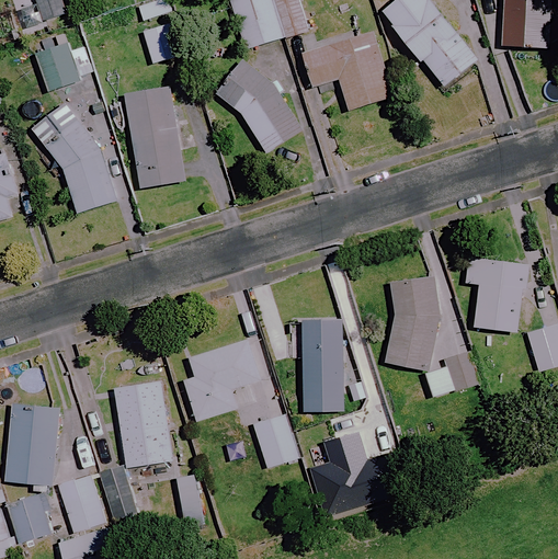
[(65,12),(61,0),(34,0),(41,20),(65,12)]
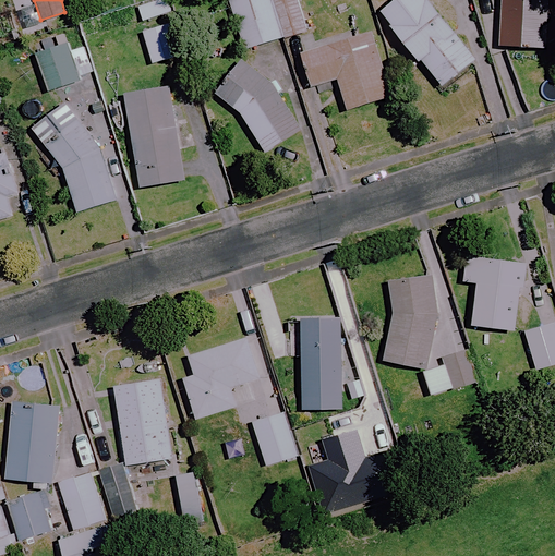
[(228,0),(242,49),(305,31),(297,0),(228,0)]
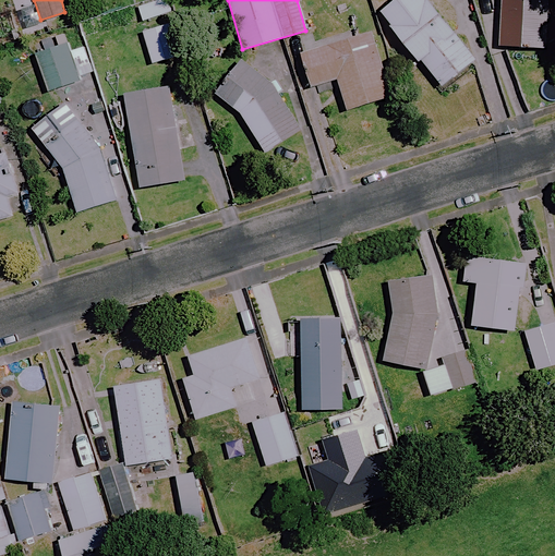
[(472,60),(426,0),(395,0),(379,12),(417,60),(419,59),(439,86),(472,60)]
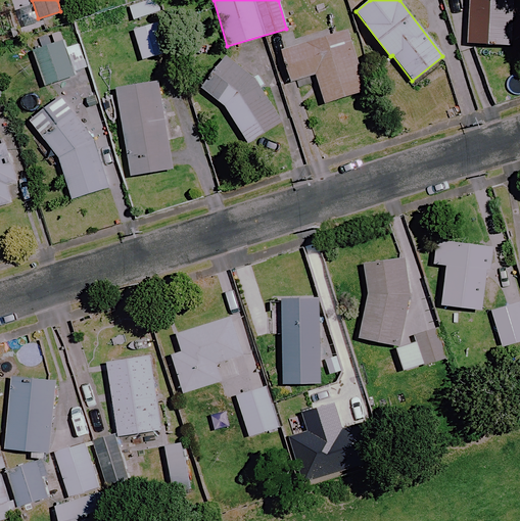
[(510,45),(511,0),(468,0),(468,44),(510,45)]
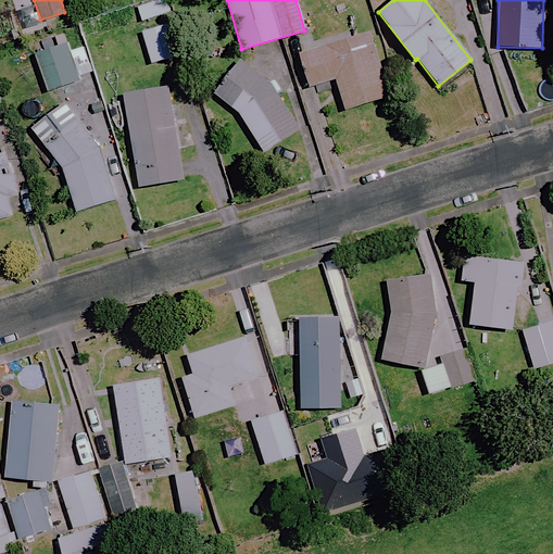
[(147,40),(151,62),(173,57),(165,24),(143,29),(147,40)]
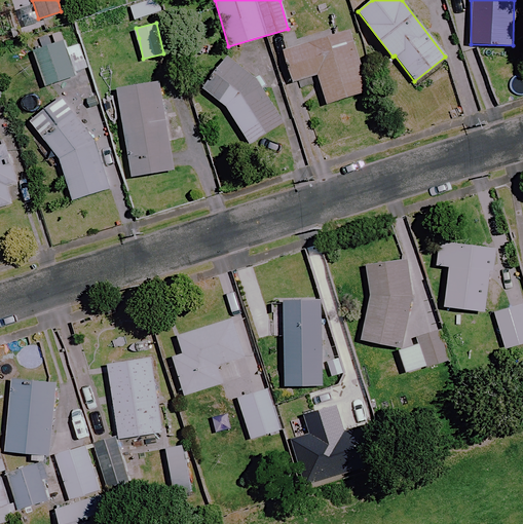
[(367,90),(347,30),(283,49),(293,82),(316,75),(325,104),(367,90)]
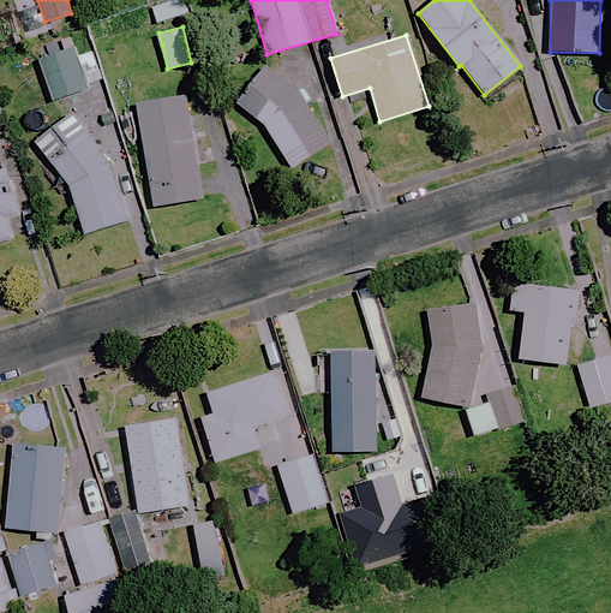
[(88,88),(69,36),(34,49),(52,101),(88,88)]
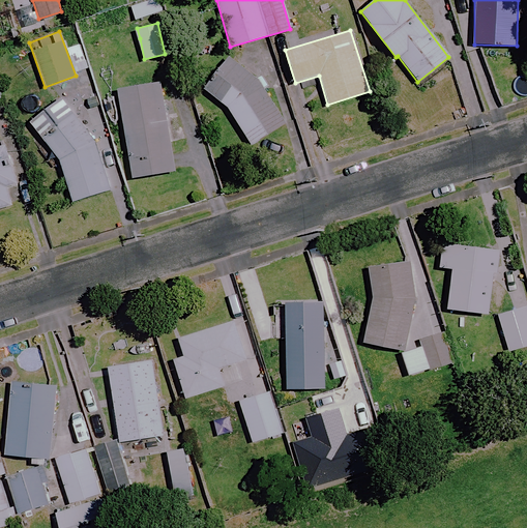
[(228,55),(207,80),(201,87),(227,108),(251,145),(286,122),(259,81),(228,55)]
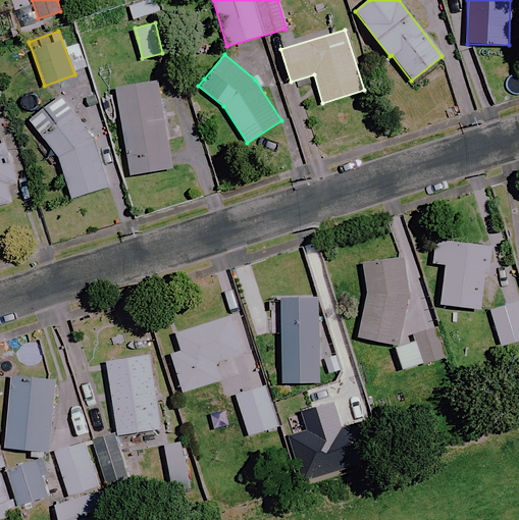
[(154,80),(147,81),(124,86),(113,89),(134,175),(174,166),(154,80)]
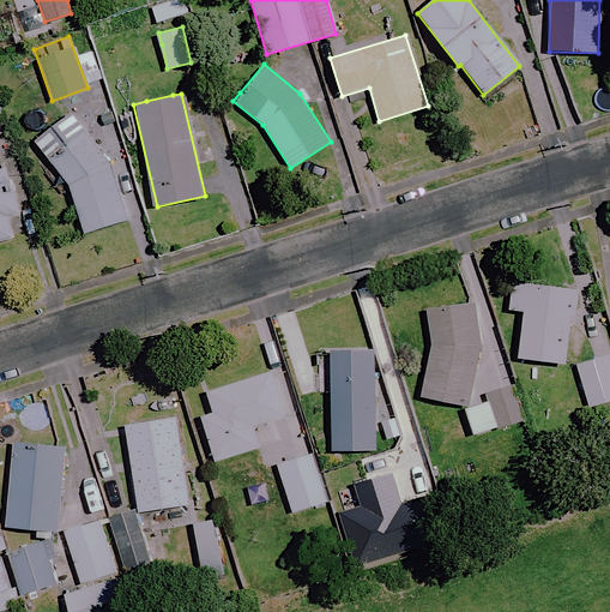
[(108,161),(71,114),(35,143),(67,183),(85,234),(128,219),(108,161)]
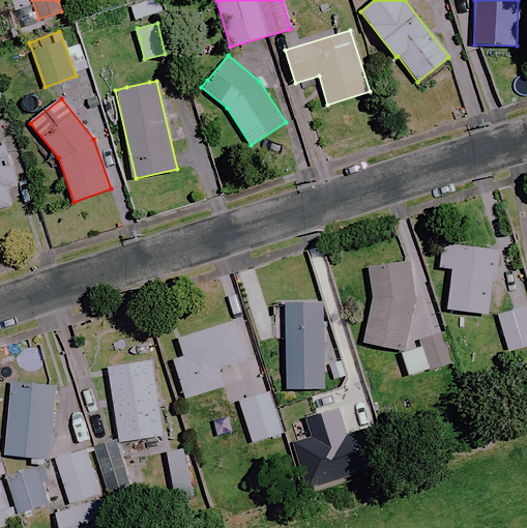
[(0,207),(13,204),(8,188),(22,184),(9,143),(0,145),(0,207)]
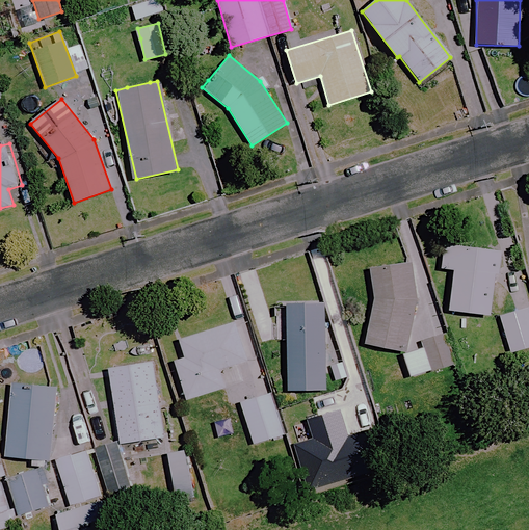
[(496,248),(441,246),(440,268),(453,269),(451,312),(493,313),(496,248)]
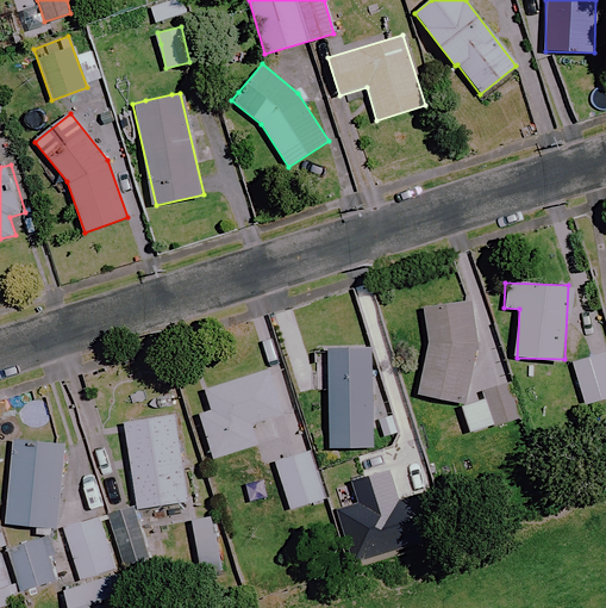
[(464,399),(475,308),(431,302),(420,395),(464,399)]
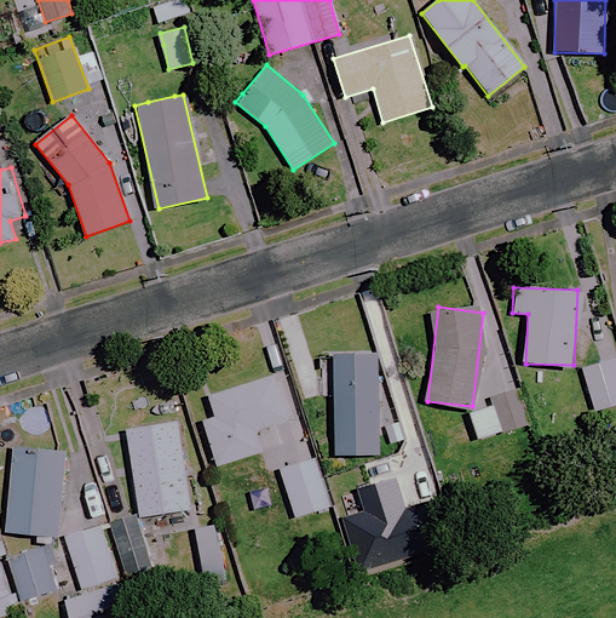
[(378,352),(333,353),(334,456),(379,455),(378,352)]
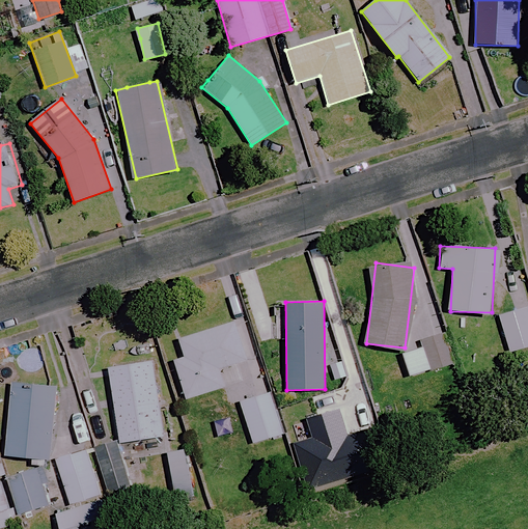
[(527,345),(527,308),(527,307),(498,314),(507,352),(527,345)]
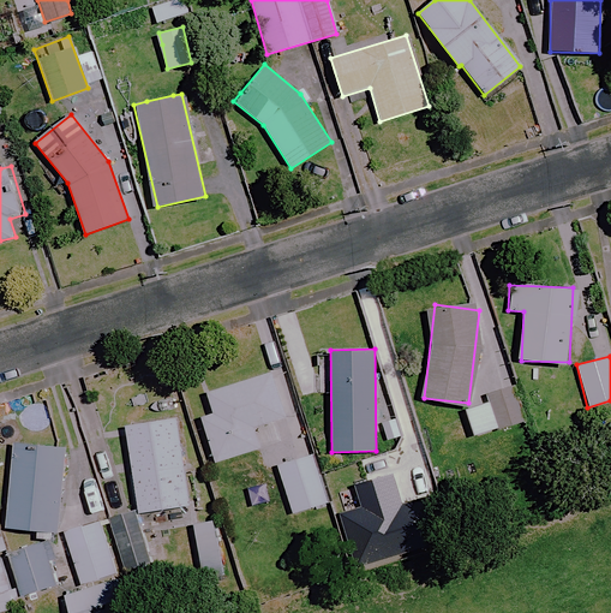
[(283,416),(270,372),(205,391),(213,412),(201,416),(214,460),(258,447),(251,426),(283,416)]
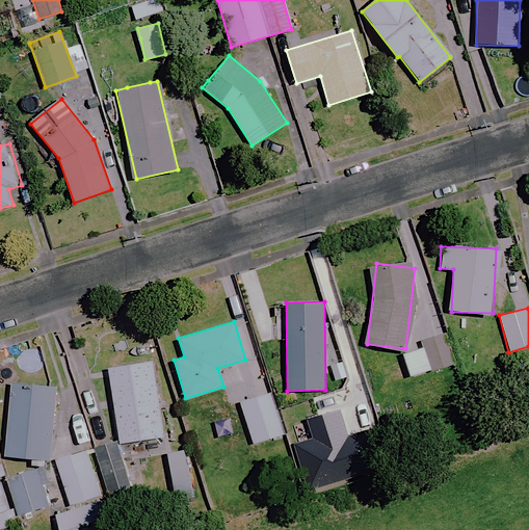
[(457,364),(449,334),(420,341),(428,372),(457,364)]
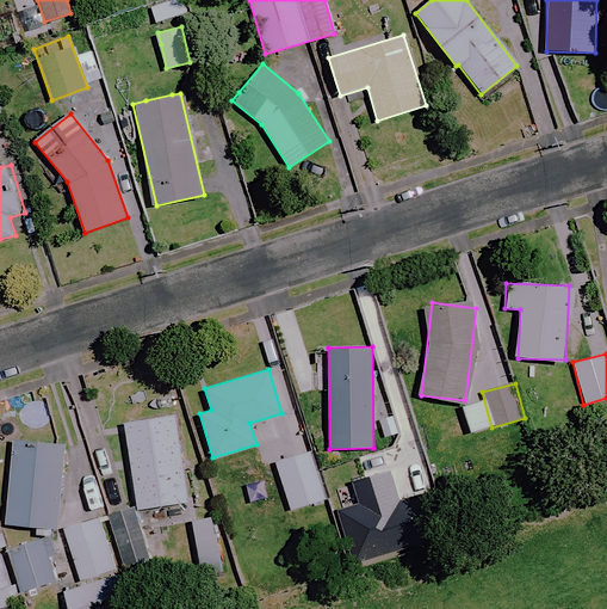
[(186,502),(175,416),(124,422),(135,509),(186,502)]
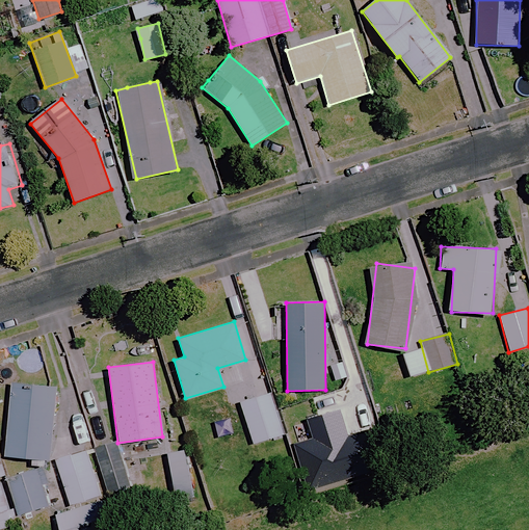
[(53,386),(11,381),(4,456),(47,460),(53,386)]
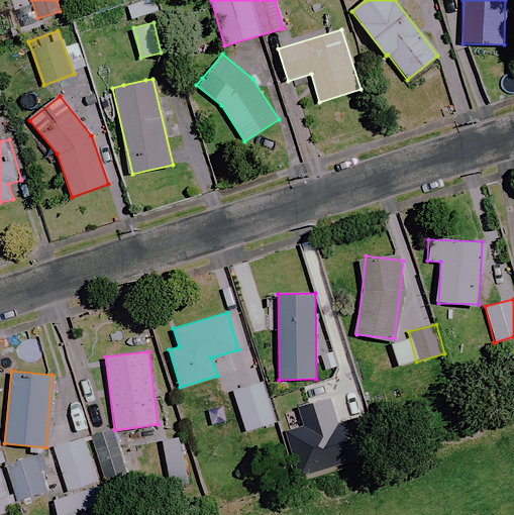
[(275,422),(264,381),(233,389),(244,430),(275,422)]
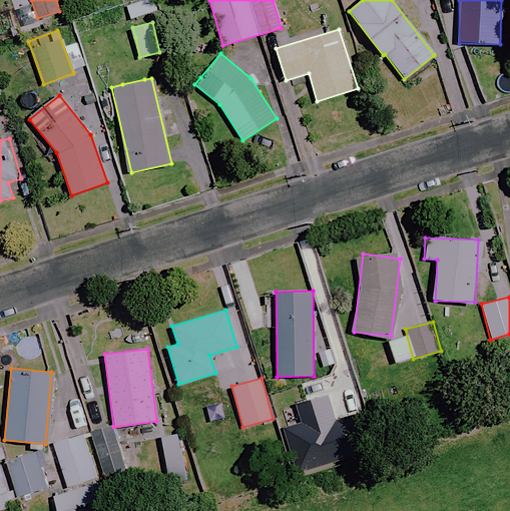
[(124,468),(111,426),(90,433),(102,475),(124,468)]
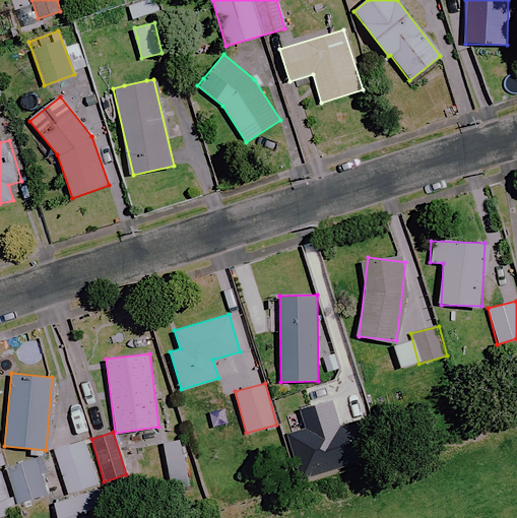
[(97,483),(83,441),(54,451),(67,493),(97,483)]
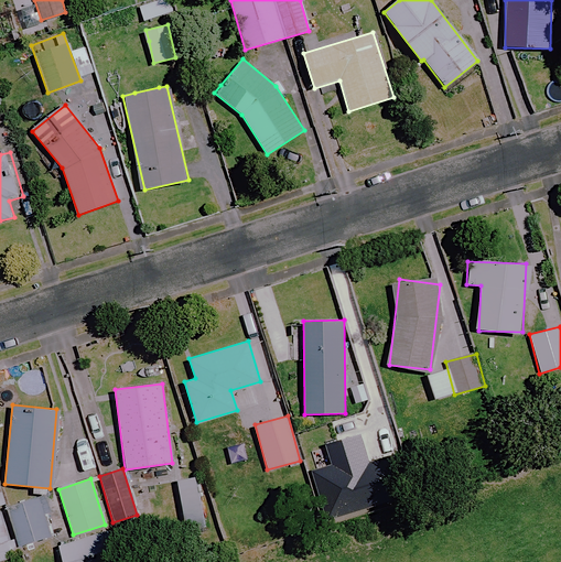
[(51,537),(40,496),(8,505),(18,546),(51,537)]
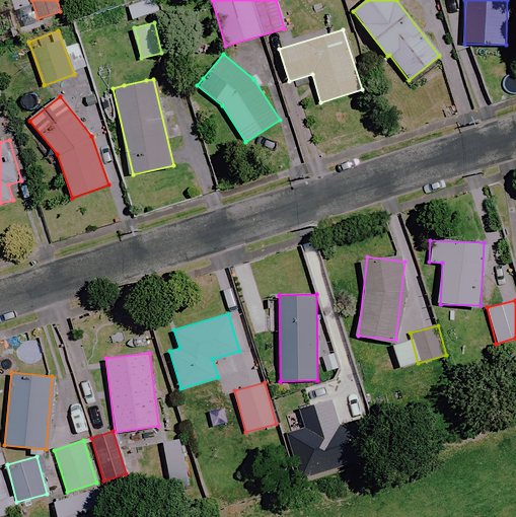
[(0,509),(5,507),(6,511),(14,508),(10,495),(6,497),(0,476),(0,509)]
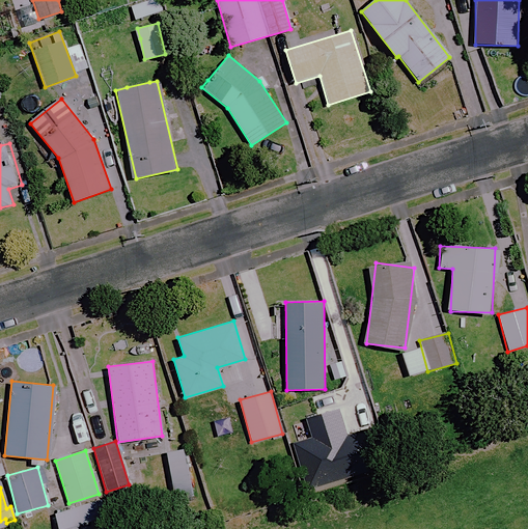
[(108,528),(100,500),(55,512),(59,528),(108,528)]
